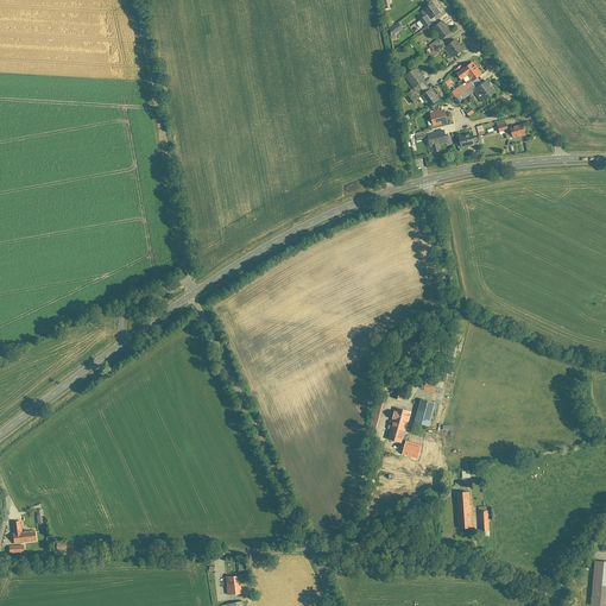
[(433,0),(423,7),(430,18),(440,11),(433,0)]
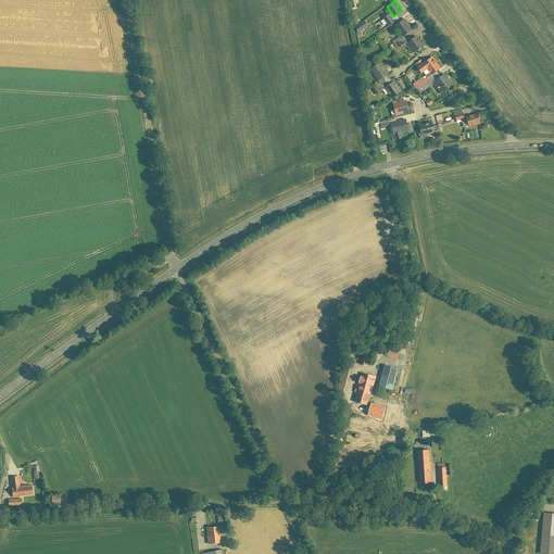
[(388,13),(382,17),(388,25),(393,21),(388,13)]
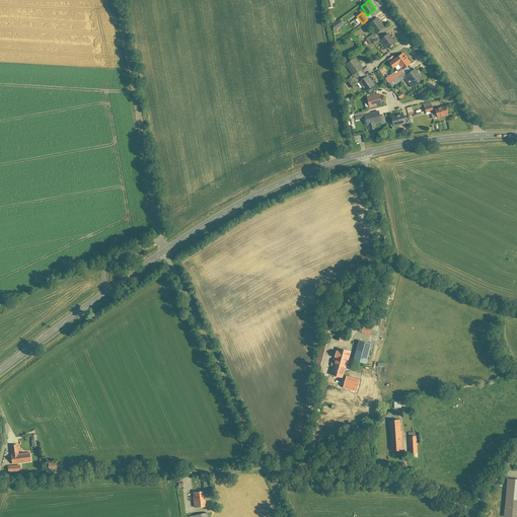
[(376,16),(368,23),(375,32),(383,26),(376,16)]
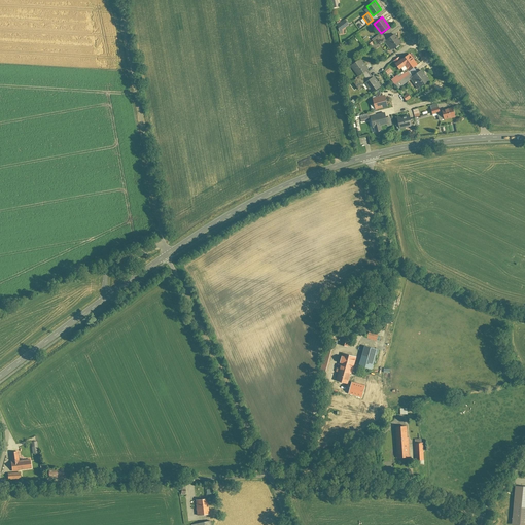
[(392,35),(384,41),(390,50),(398,44),(392,35)]
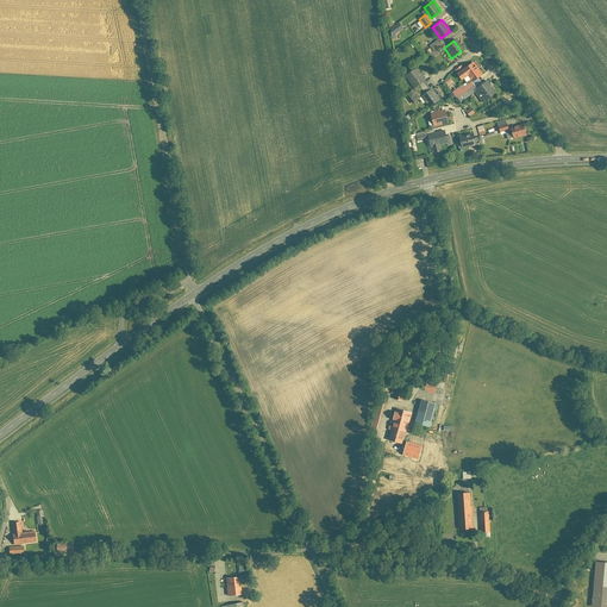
[(462,80),(468,75),(473,81),(482,73),(473,60),(463,68),(460,63),(454,69),(462,80)]
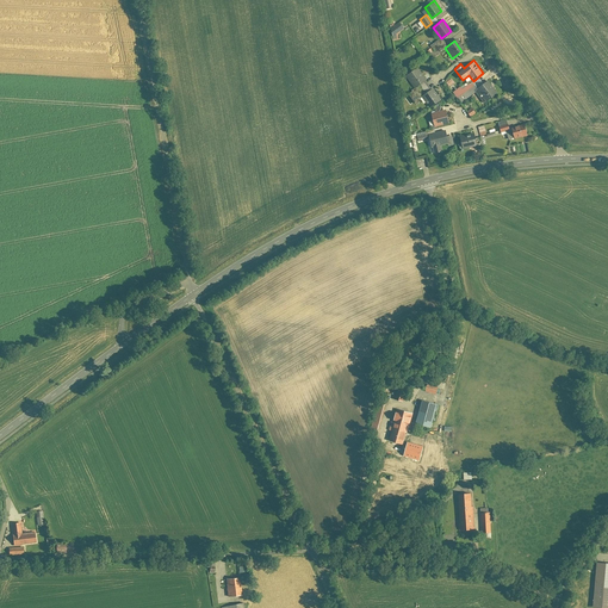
[(416,68),(404,75),(414,88),(425,80),(416,68)]
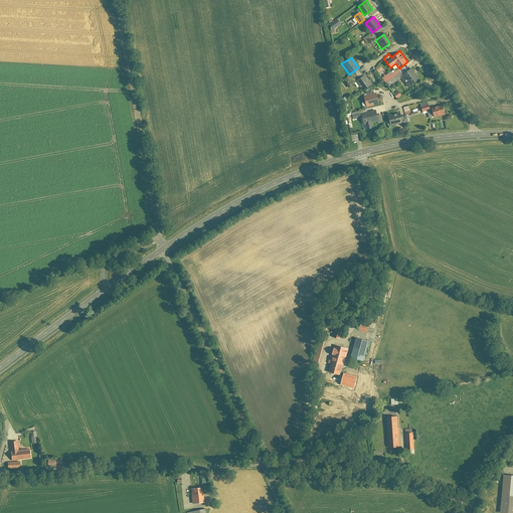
[(407,70),(403,65),(397,70),(395,66),(381,77),(384,81),(387,79),(390,83),(400,75),(407,70)]
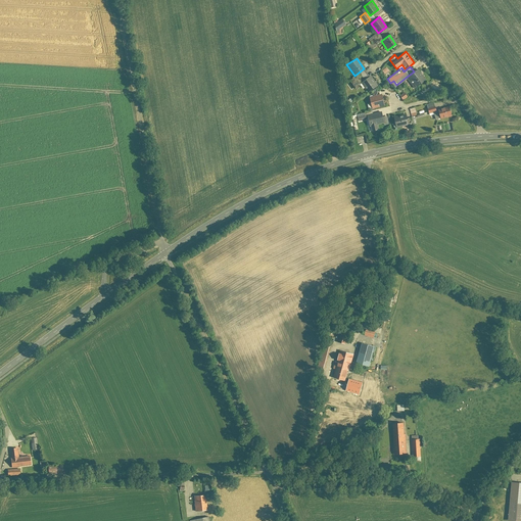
[(414,72),(407,77),(415,87),(425,79),(417,68),(414,72)]
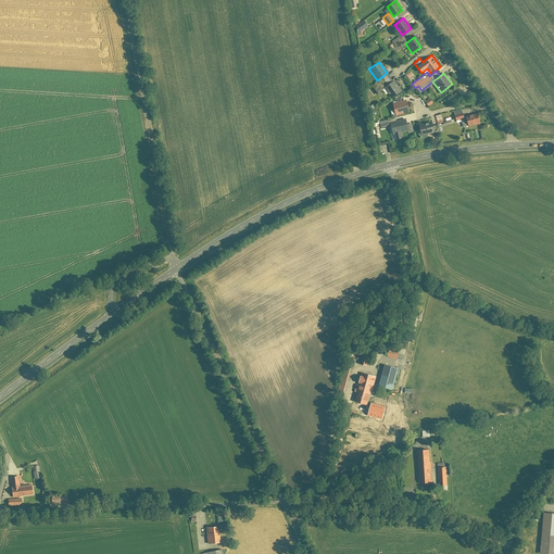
[(394,79),(383,87),(390,98),(402,90),(394,79)]
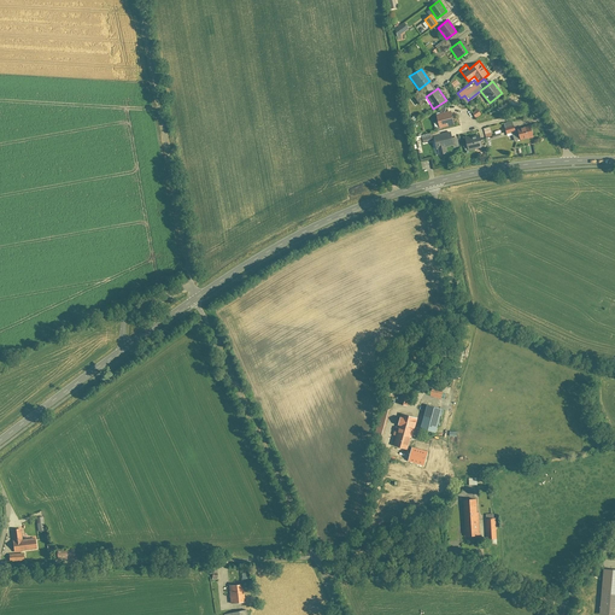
[(437,113),(439,127),(455,124),(452,111),(437,113)]
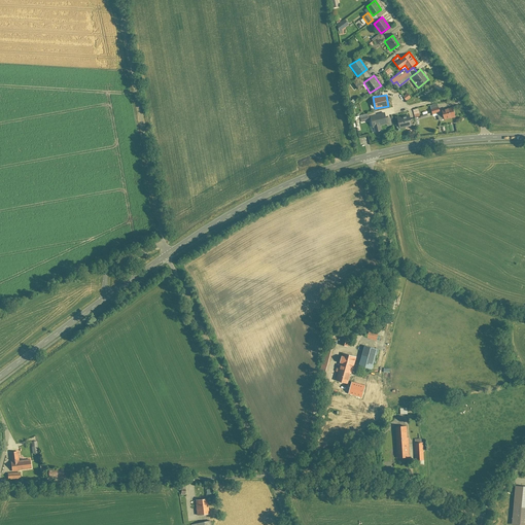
[(436,112),(438,119),(455,116),(453,107),(440,110),(438,103),(429,104),(431,113),(436,112)]
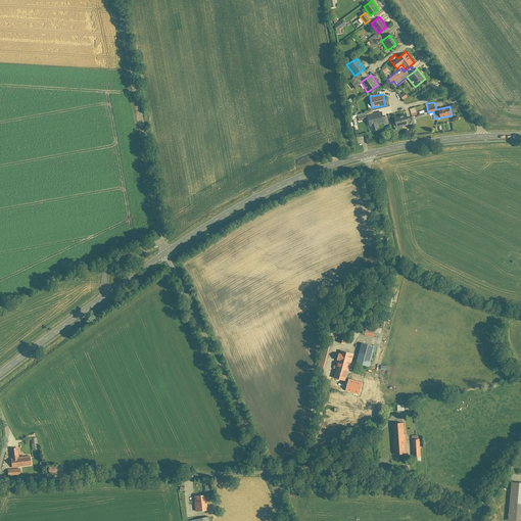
[(370,125),(371,124),(372,131),(379,129),(378,123),(384,122),(382,110),(368,113),(370,125)]
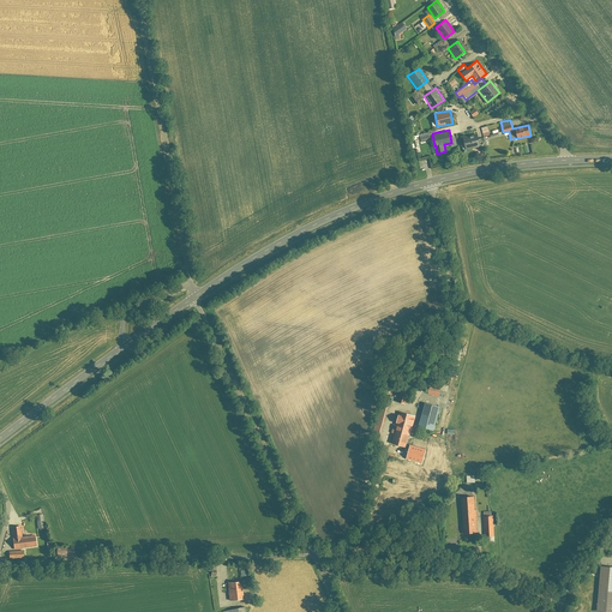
[(463,137),(465,148),(481,145),(479,133),(463,137)]
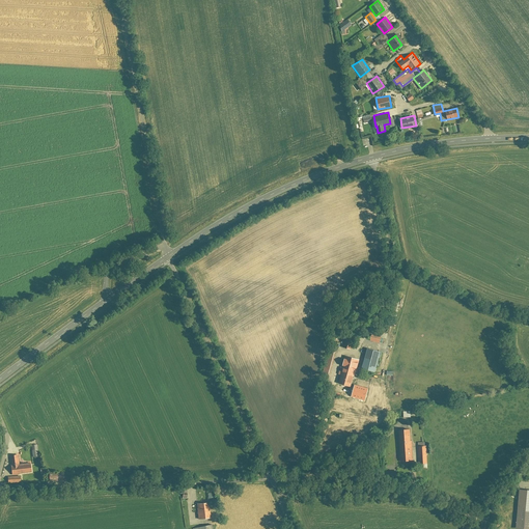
[(347,330),(342,346),(350,349),(354,332),(347,330)]
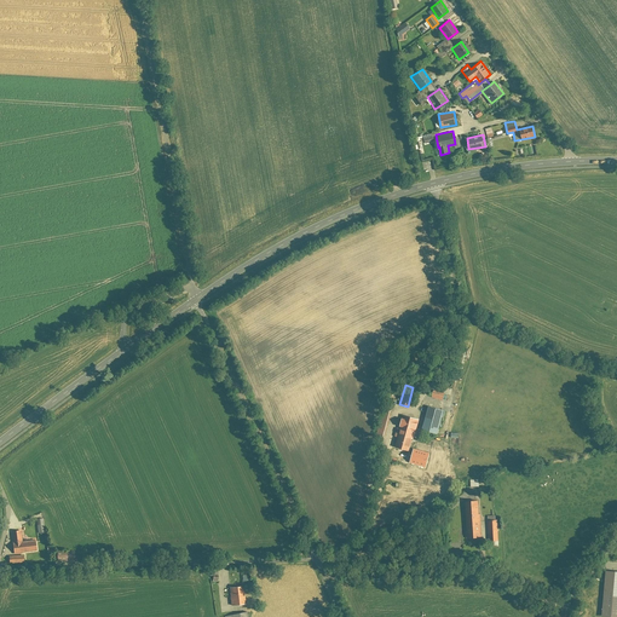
[(433,387),(431,396),(442,399),(444,390),(433,387)]
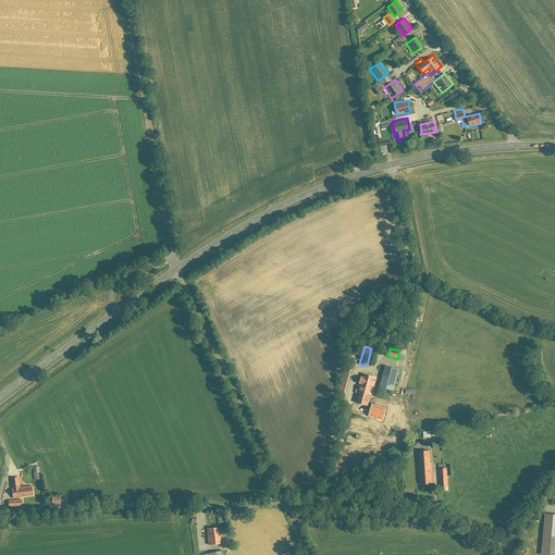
[(385,364),(379,386),(392,390),(398,367),(385,364)]
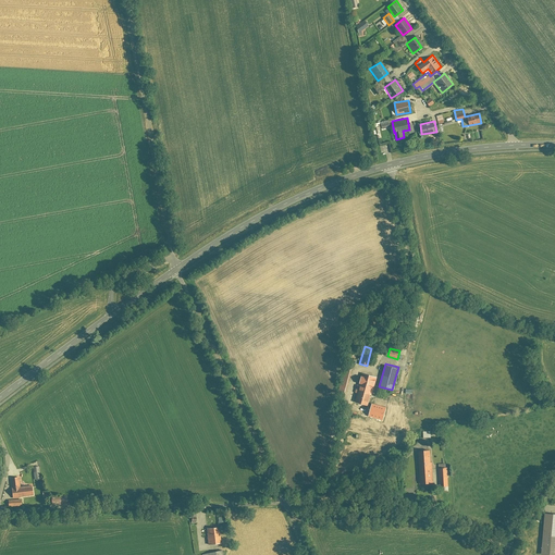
[(360,372),(356,389),(369,392),(373,375),(360,372)]
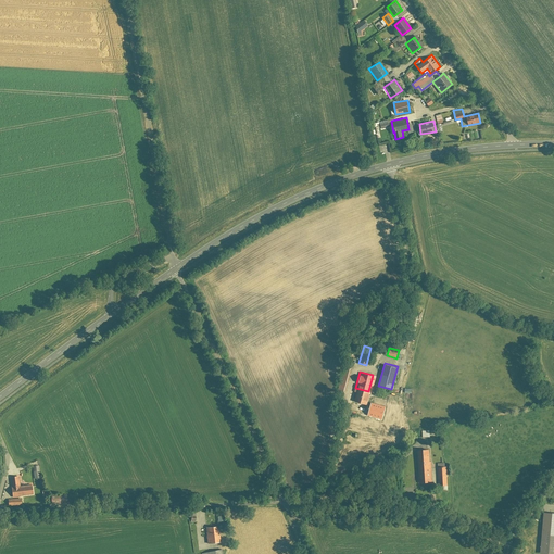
[(379,416),(382,406),(369,402),(366,413),(379,416)]
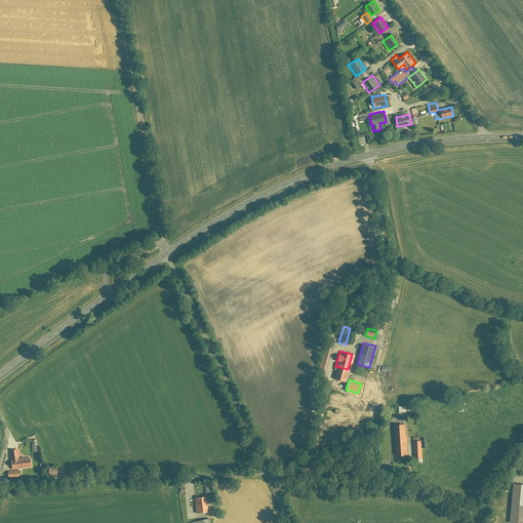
[(396,404),(396,411),(410,411),(409,403),(396,404)]
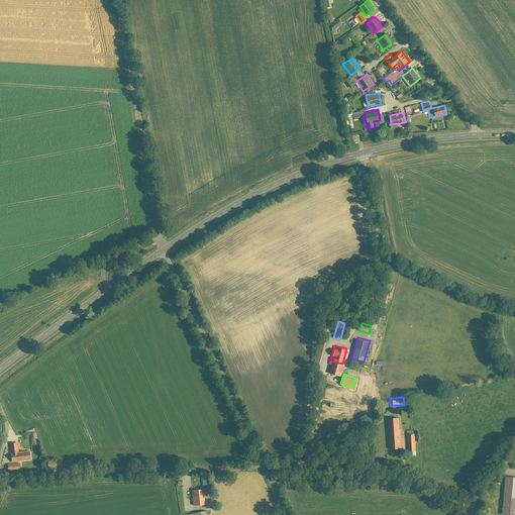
[(386,418),(387,447),(400,447),(399,417),(386,418)]
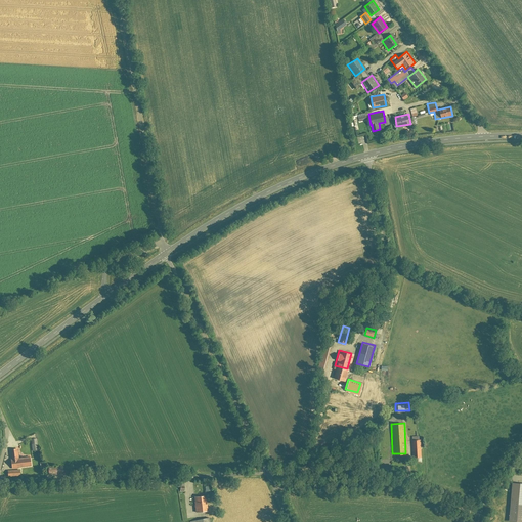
[(412,439),(414,457),(422,457),(421,439),(412,439)]
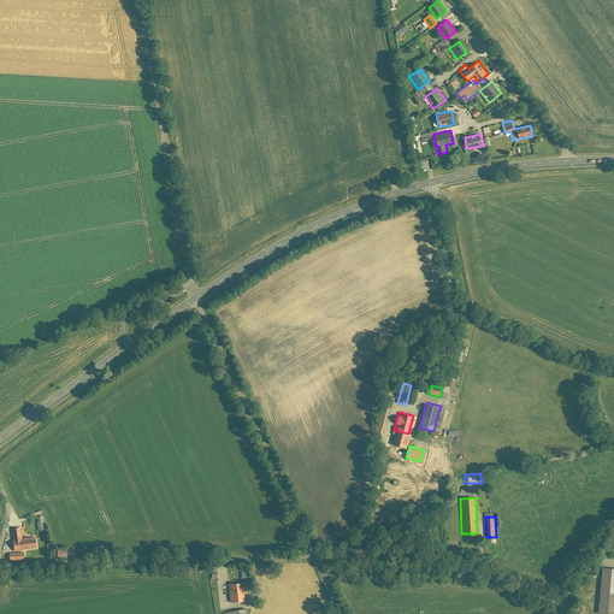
[(35,537),(21,537),(21,526),(11,527),(12,550),(36,548),(35,537)]
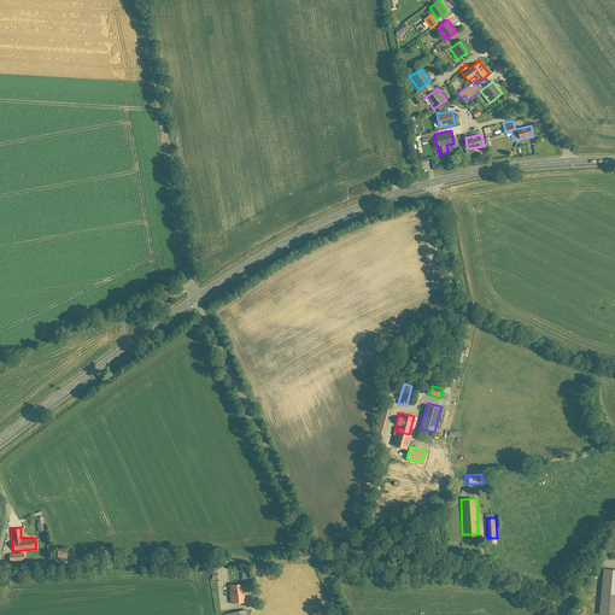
[(227,584),(229,602),(244,599),(242,583),(227,584)]
